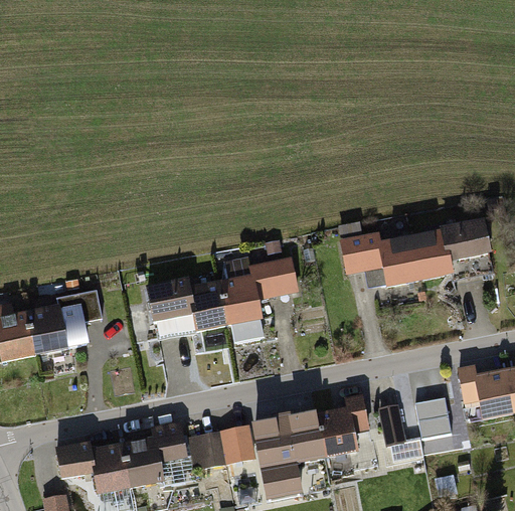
[(412,233),(421,279),(453,272),(450,261),(490,252),(483,218),(412,233)]
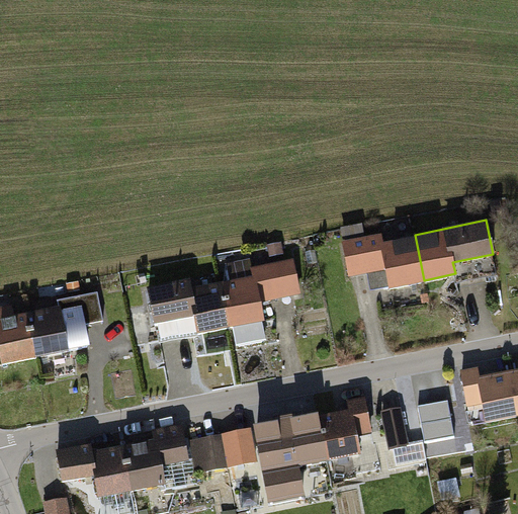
[(387,287),(424,280),(415,235),(381,241),(380,233),(364,236),(362,222),(338,227),(348,276),(383,269),(387,287)]
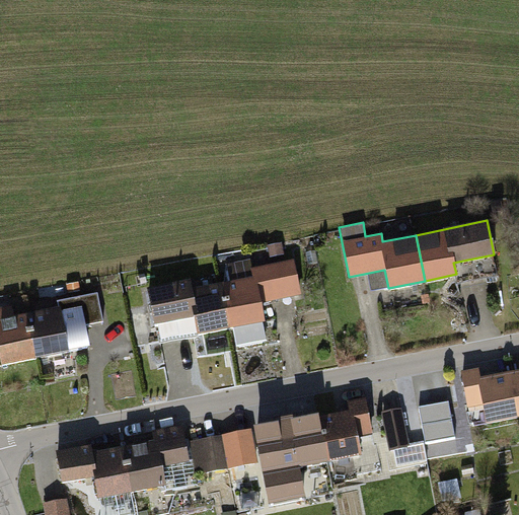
[(281,240),(268,242),(270,254),(283,251),(281,240)]
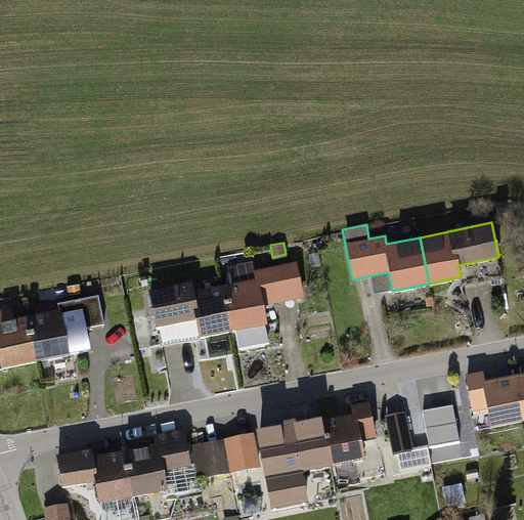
[(224,285),(232,330),(267,323),(263,303),(302,296),(296,259),(257,266),(256,260),(220,266),(224,285)]
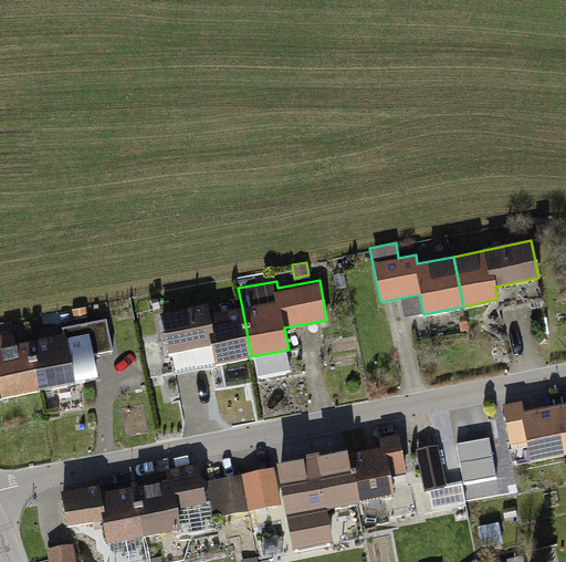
[(212,363),(251,356),(242,308),(207,313),(205,303),(155,312),(163,352),(209,344),(212,363)]
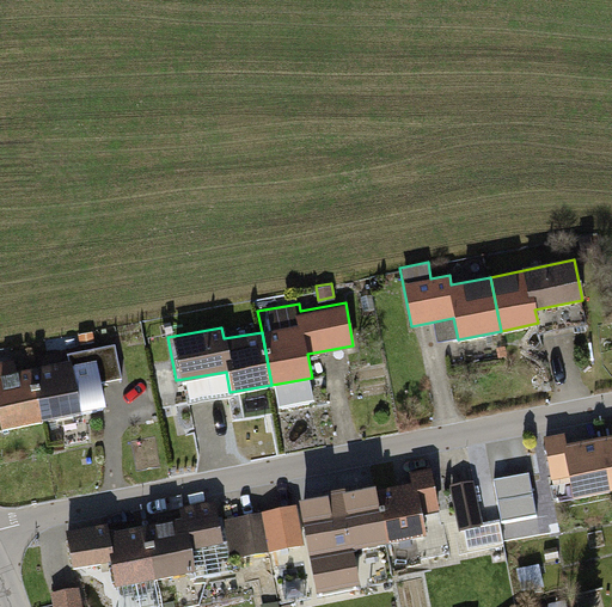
[(92,329),(78,331),(80,343),(95,341),(92,329)]
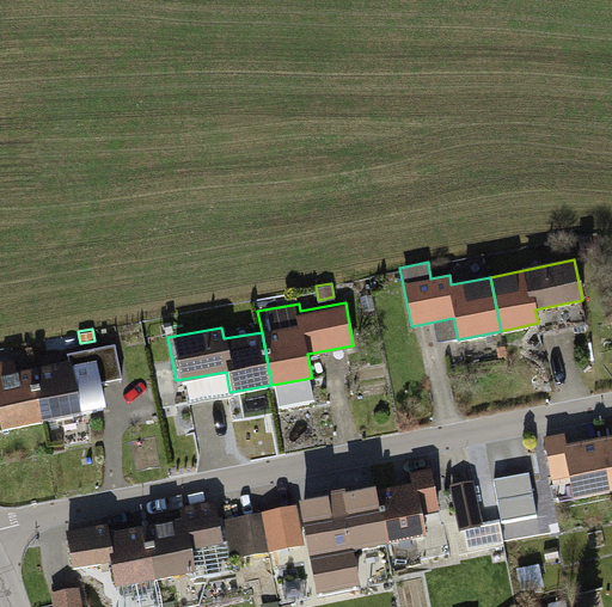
[(32,365),(42,421),(80,415),(79,411),(104,406),(99,382),(120,379),(115,344),(67,351),(68,360),(32,365)]
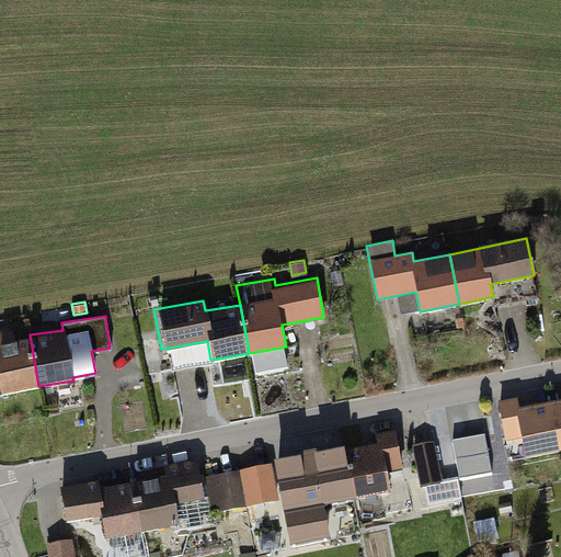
[(0,391),(38,386),(30,334),(10,338),(8,326),(0,326),(0,391)]
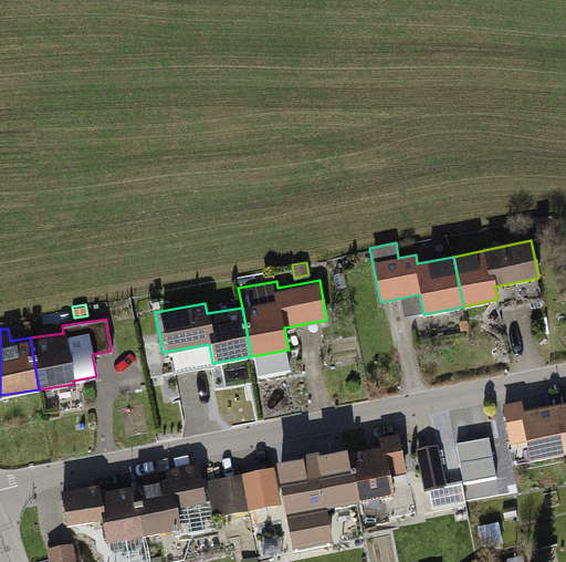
[(526,450),(528,461),(565,455),(556,405),(525,410),(524,402),(503,405),(512,454),(526,450)]
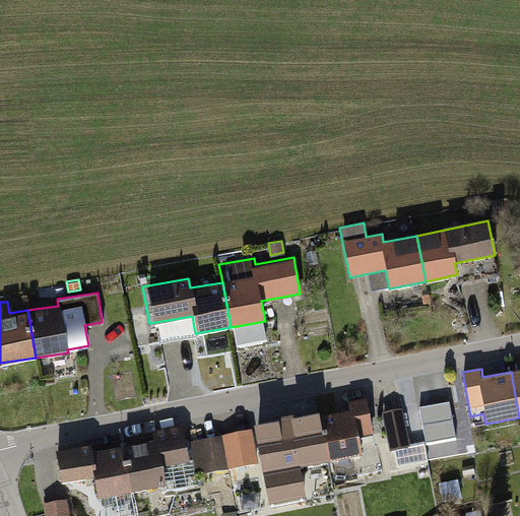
[(519,370),(511,372),(519,417),(519,416),(519,370)]
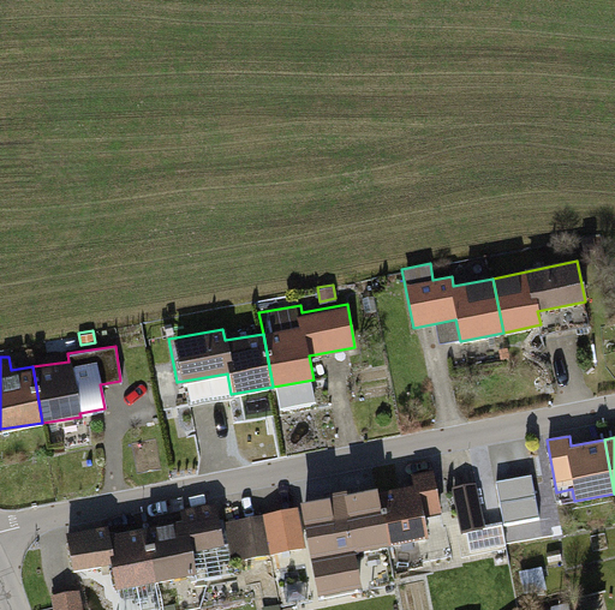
[(377,495),(386,546),(425,539),(422,516),(440,514),(433,472),(412,476),(415,489),(377,495)]
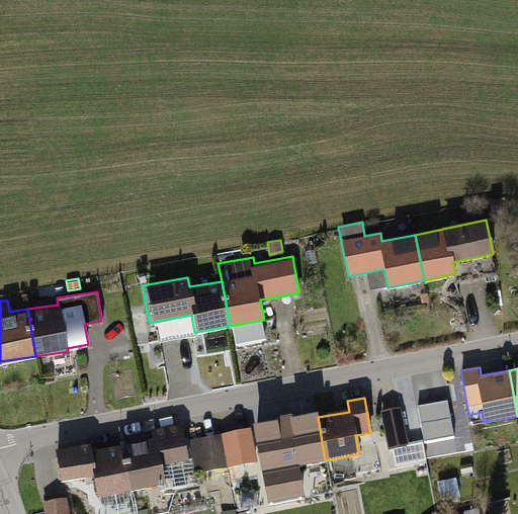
[(432,403),(437,435),(456,432),(451,399),(432,403)]
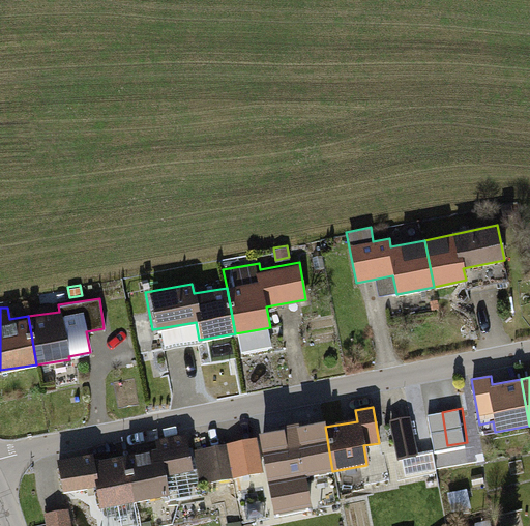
[(412,416),(390,420),(399,459),(404,458),(420,455),(412,416)]
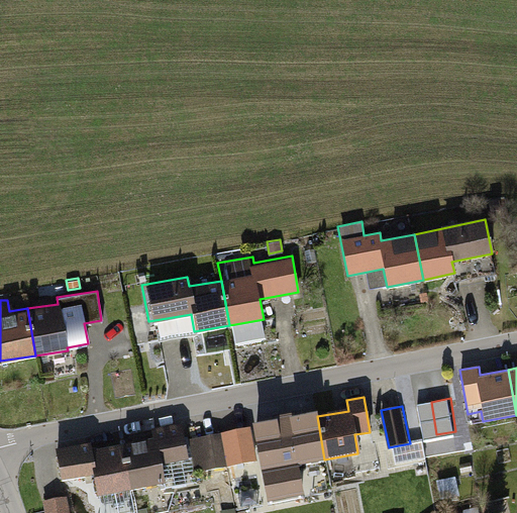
[(291,465),(324,459),(317,416),(286,422),(284,411),(267,414),(272,447),(287,444),(291,465)]
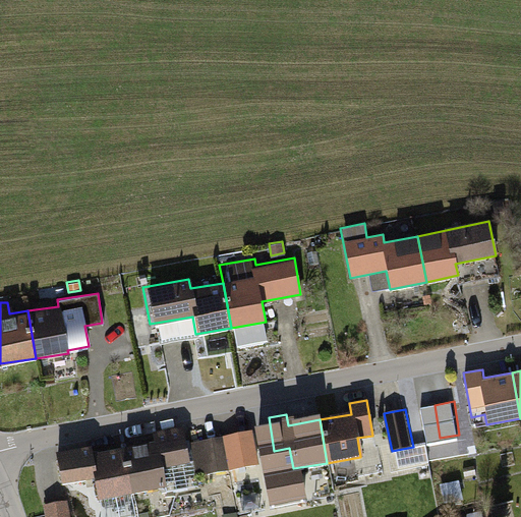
[(123,448),(131,496),(164,491),(165,494),(192,490),(182,426),(152,432),(154,443),(123,448)]
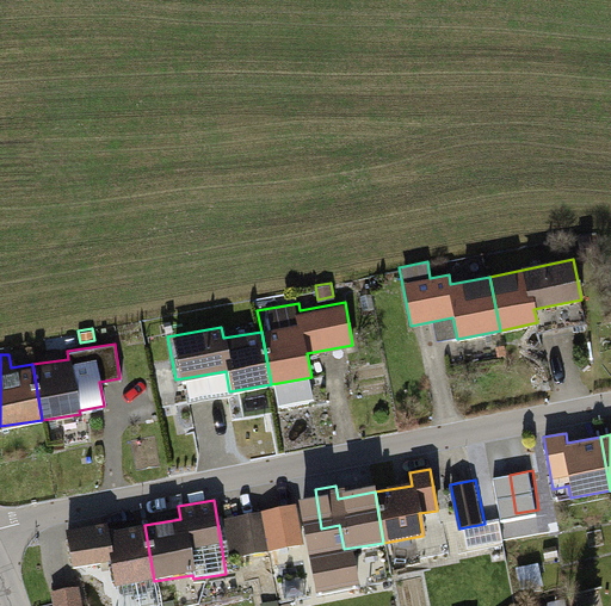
[(300,505),(224,518),(233,562),(264,556),(267,577),(295,573),(290,551),(308,548),(300,505)]
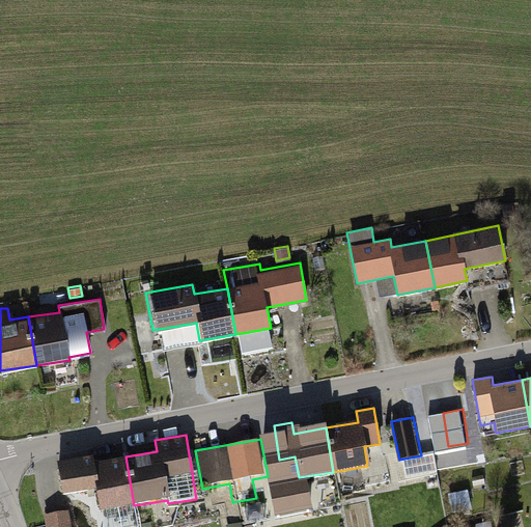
[(137,526),(134,505),(126,456),(84,464),(83,454),(57,459),(62,493),(94,488),(99,511),(103,510),(105,526),(137,526)]
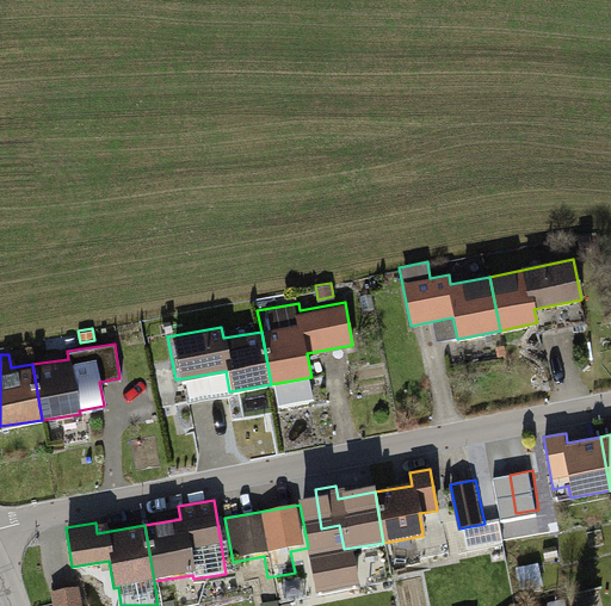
[(538,566),(516,569),(519,589),(541,587),(538,566)]
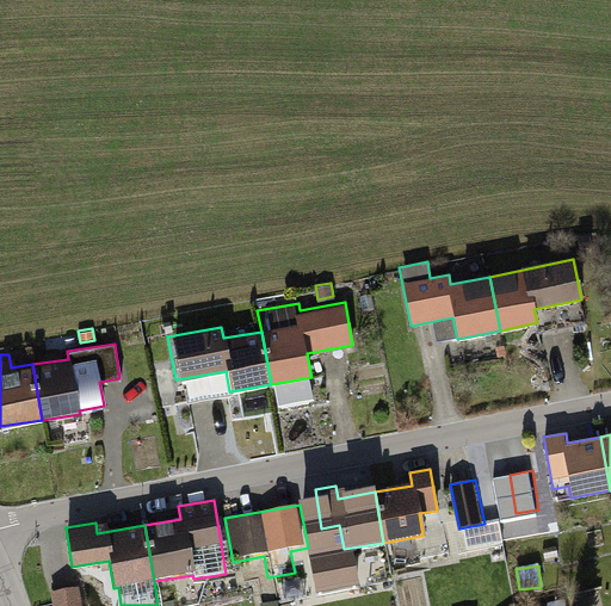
[(50,592),(53,605),(81,605),(79,587),(50,592)]
